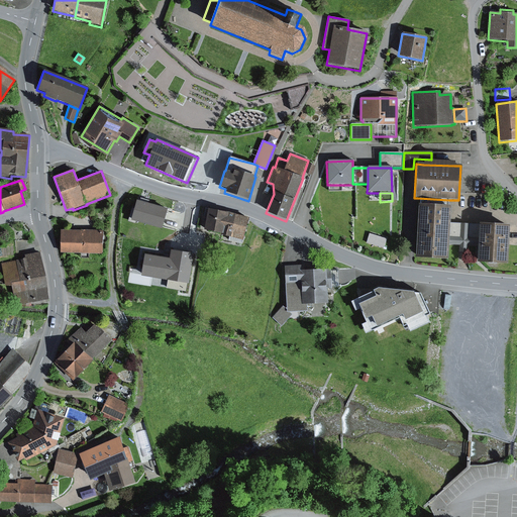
[(449,200),(417,198),(415,257),(446,259),(447,245),(447,240),(479,242),(480,246),(478,261),(482,261),(508,264),(509,225),(448,223),(449,200)]
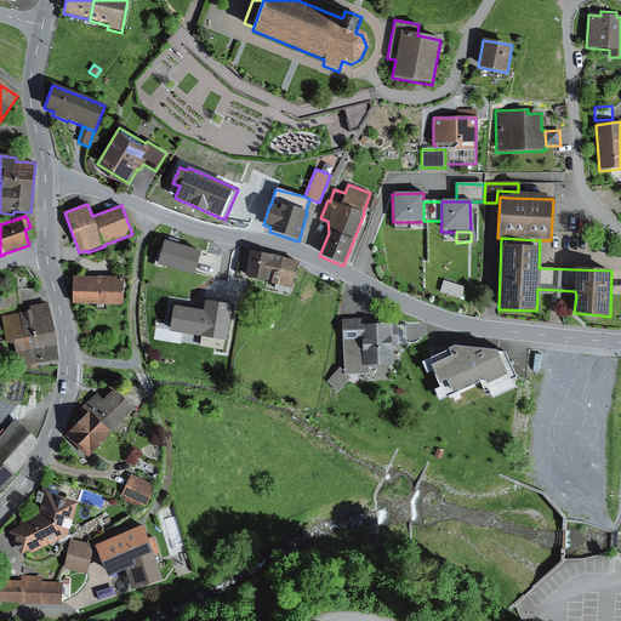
[(200,252),(163,243),(157,265),(194,274),(200,252)]
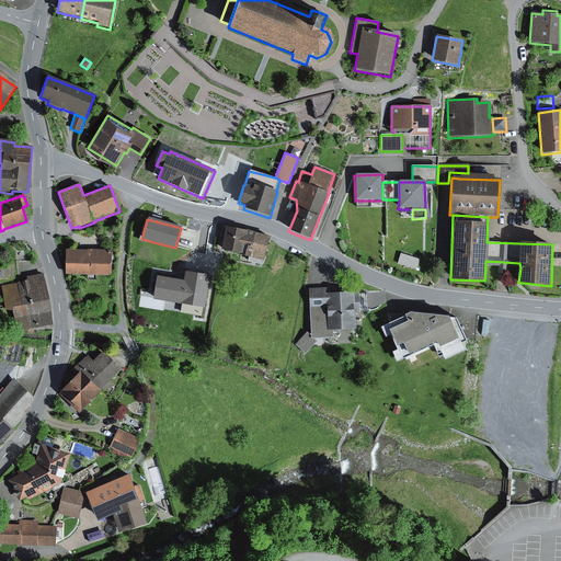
[(268,238),(222,228),(220,237),(224,238),(220,251),(241,255),(241,256),(248,259),(247,262),(262,265),(268,238)]
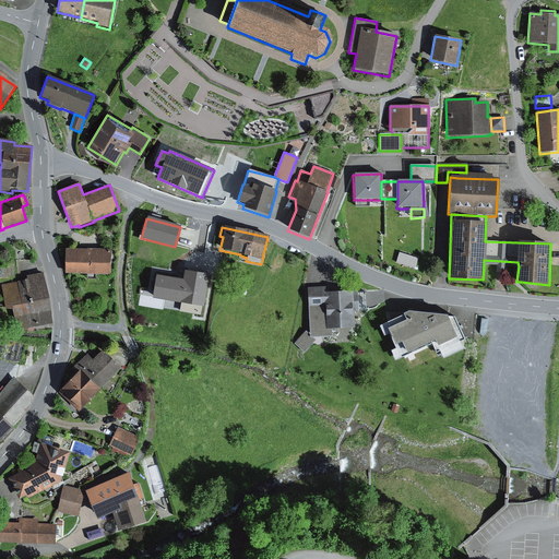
[(88,250),(64,249),(63,275),(110,276),(111,250),(88,249),(88,250)]
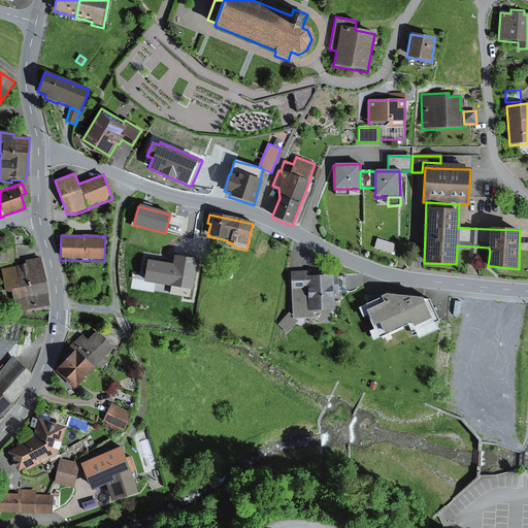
[(457,245),(457,251),(469,251),(469,258),(472,258),(476,258),(477,252),(490,252),(489,248),(457,245)]
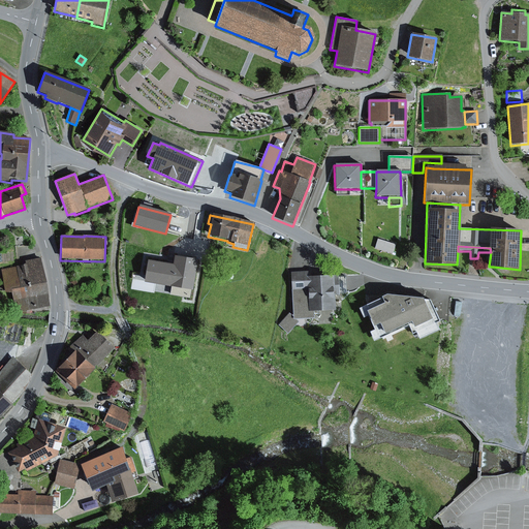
[(196,259),(175,256),(174,263),(149,259),(145,282),(173,286),(170,294),(190,298),(196,259)]
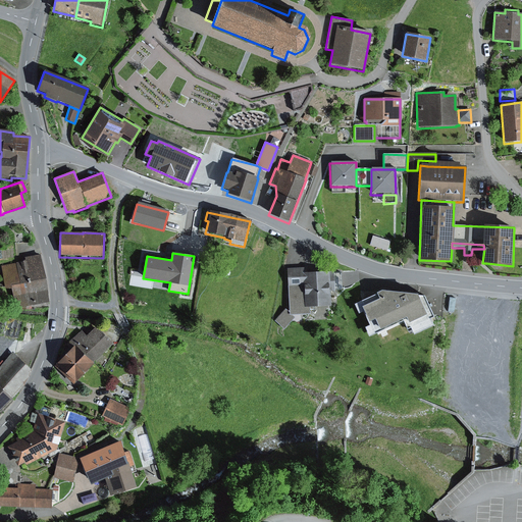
[(25,262),(1,266),(4,290),(11,290),(16,310),(49,303),(41,255),(24,258),(25,262)]
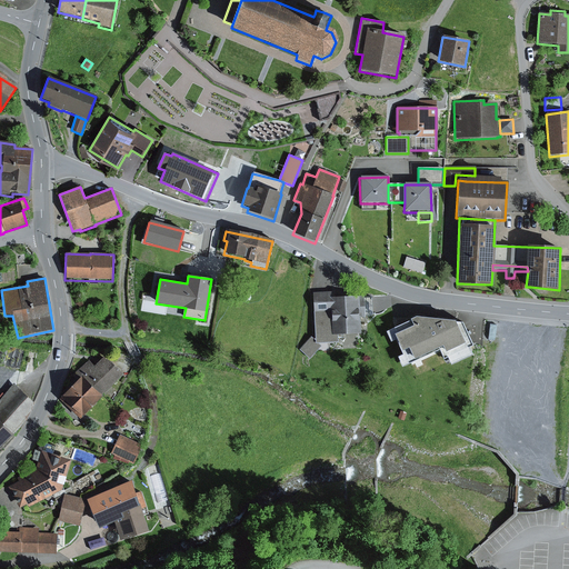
[(332,293),(312,295),(315,340),(315,345),(319,345),(338,343),(338,336),(361,335),(360,319),(373,319),(373,306),(372,297),(333,299),(332,293)]
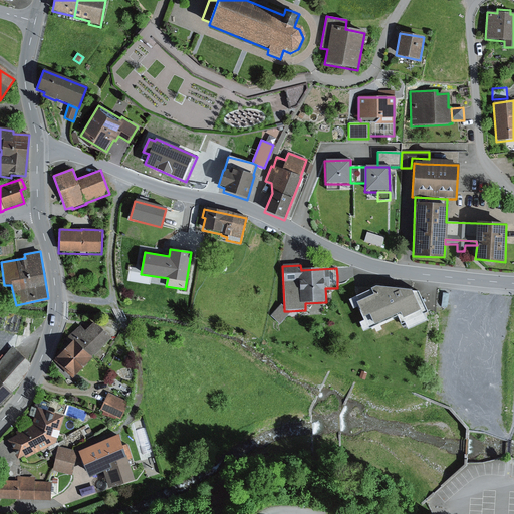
[(375,288),(348,301),(352,309),(357,307),(364,322),(359,324),(363,332),(397,317),(401,325),(404,324),(407,331),(428,322),(425,315),(427,314),(419,296),(417,293),(375,288)]
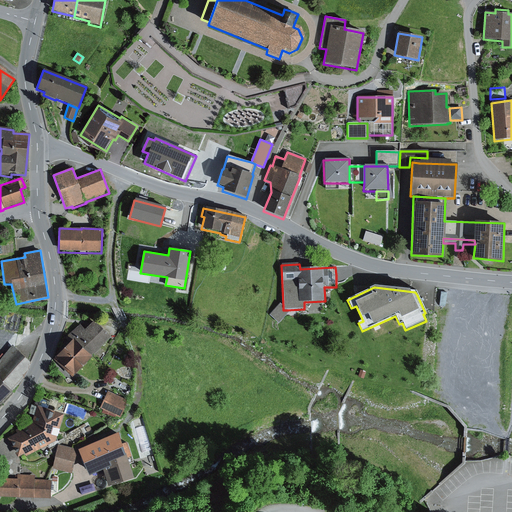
[(283,310),(283,306),(280,303),(269,315),(278,324),(289,312),(287,310),(283,310)]
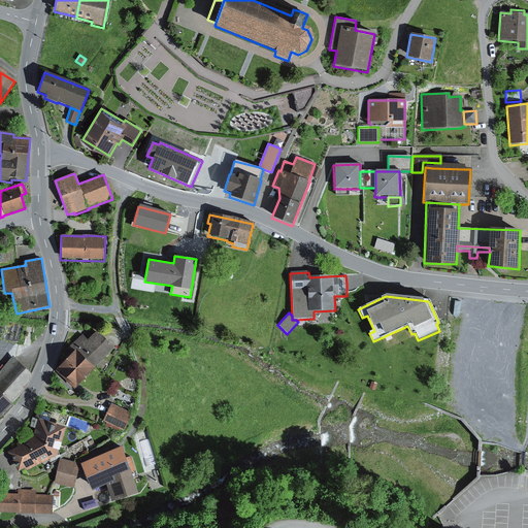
[(72,347),(76,351),(57,369),(75,389),(95,369),(94,368),(112,351),(96,332),(88,340),(83,336),(72,347)]
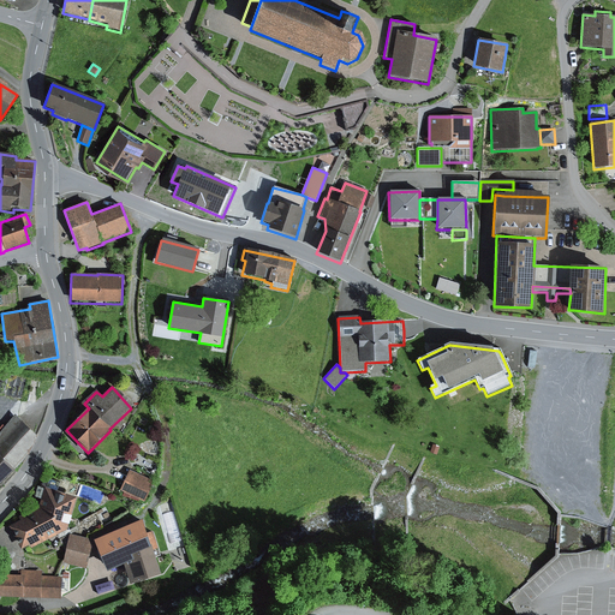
[(15,416),(0,433),(0,459),(13,472),(29,455),(36,437),(25,427),(15,416)]
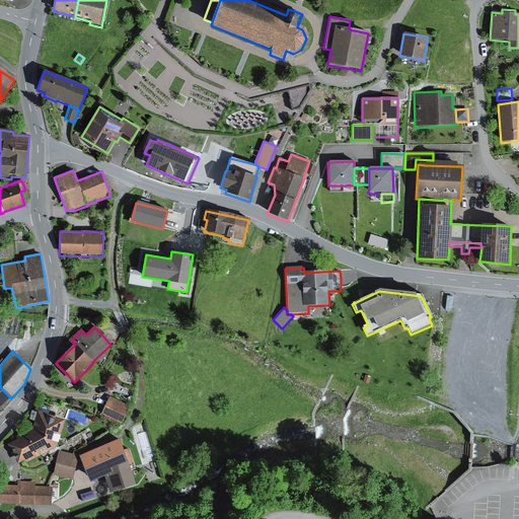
[(0,409),(11,398),(0,387),(0,409)]
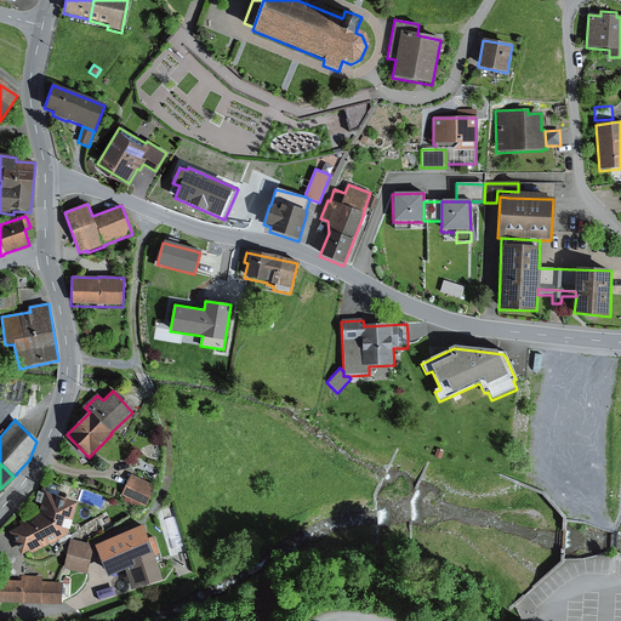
[(157,488),(131,474),(120,495),(147,508),(157,488)]
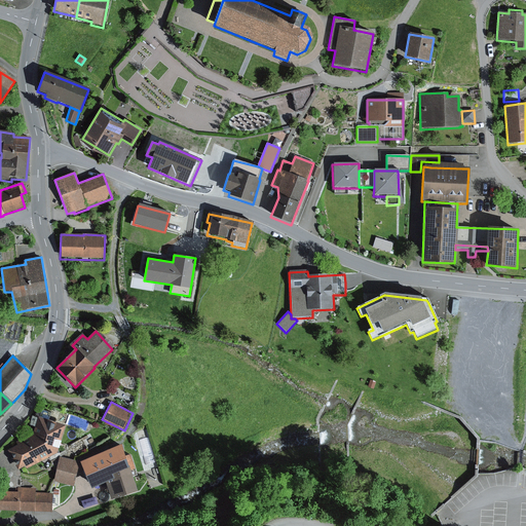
[(51,412),(41,409),(40,413),(36,411),(34,417),(32,416),(29,425),(35,427),(32,435),(13,445),(14,448),(7,452),(17,471),(25,467),(26,470),(58,454),(59,448),(63,446),(61,443),(65,426),(54,423),(52,419),(49,421),(51,412)]
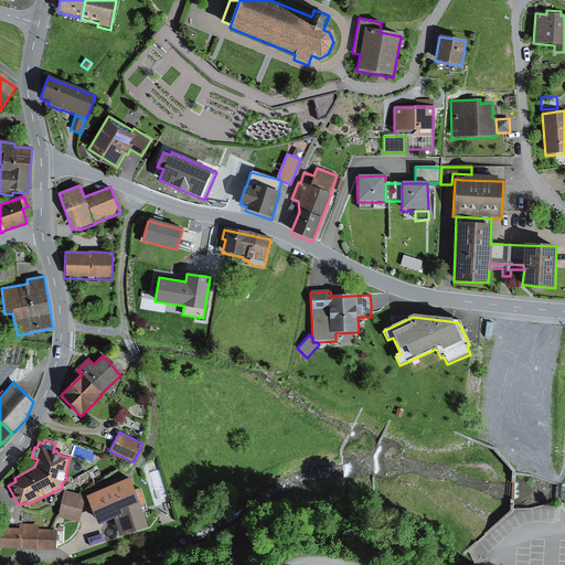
[(114,488),(88,500),(98,524),(117,516),(124,536),(148,531),(138,503),(135,504),(128,482),(113,487),(114,488)]
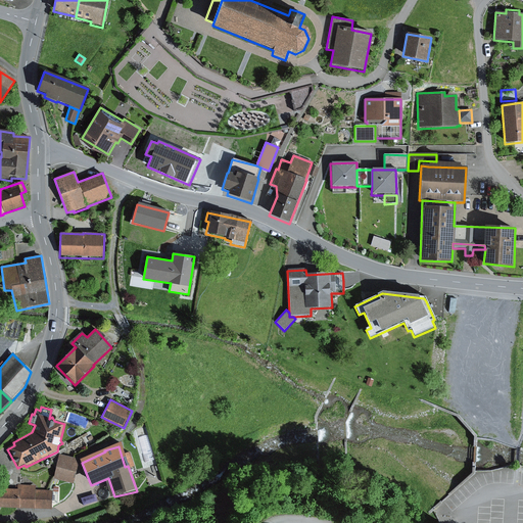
[(79,460),(59,456),(53,479),(73,484),(79,460)]
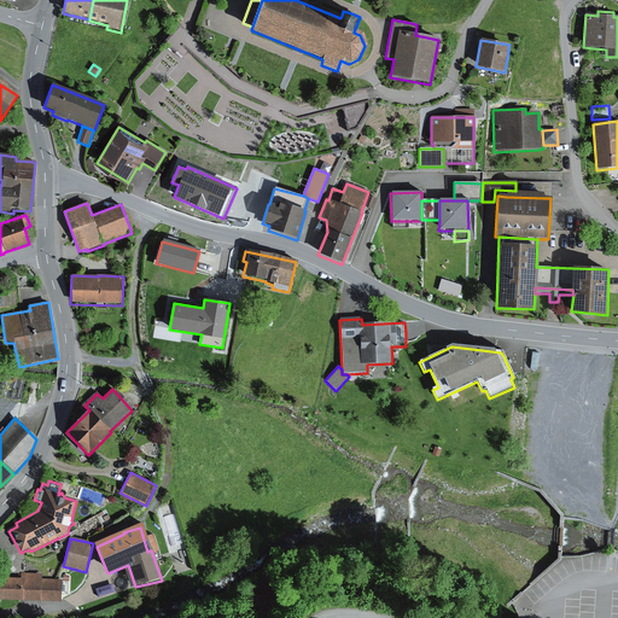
[(21,579),(0,578),(0,600),(60,604),(62,579),(41,579),(42,575),(21,573),(21,579)]
